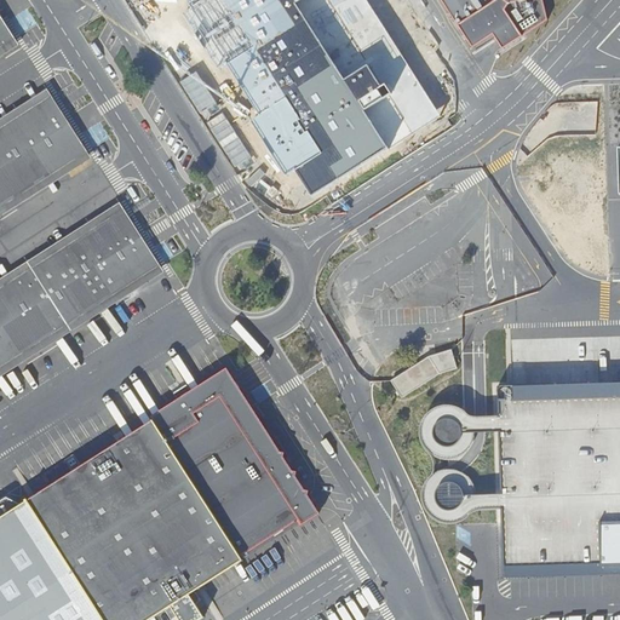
[(441,0),(474,49),(493,34),(506,26),(509,29),(515,26),(522,36),(547,21),(537,5),(534,0),(441,0)]
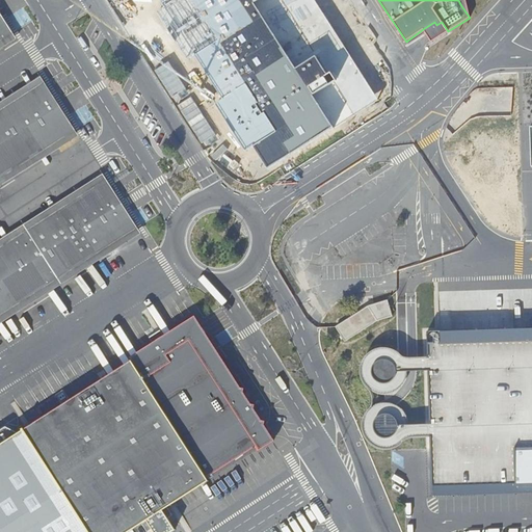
[(0,12),(0,40),(12,32),(0,12)]
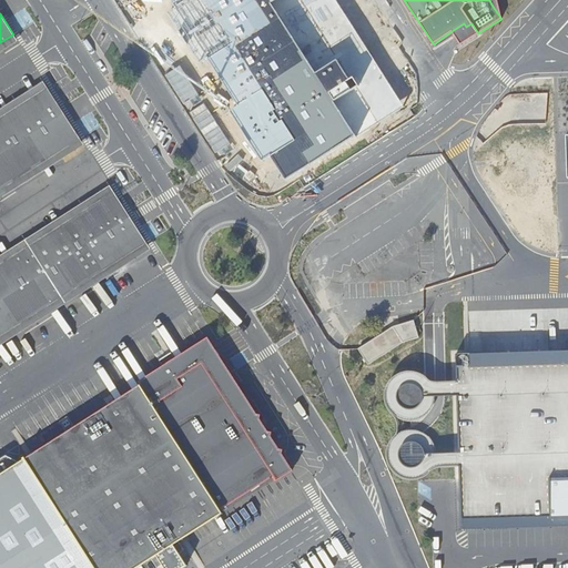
[(464,23),(452,31),(462,46),(478,33),(472,23),(466,27),(464,23)]
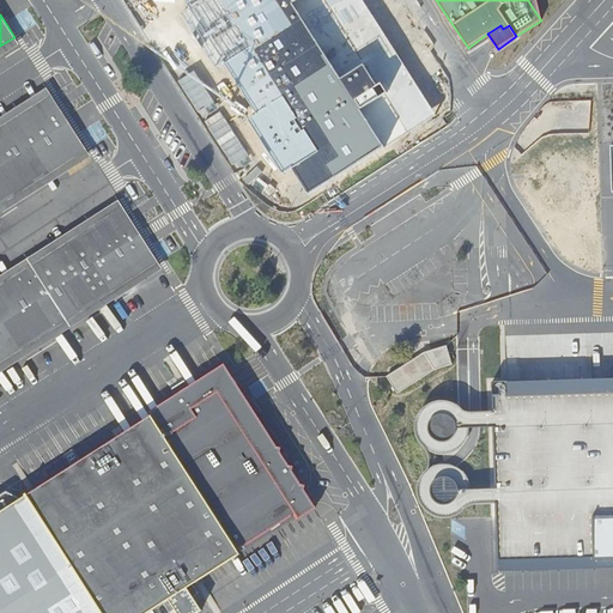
[(14,37),(0,46),(0,56),(19,44),(14,37)]
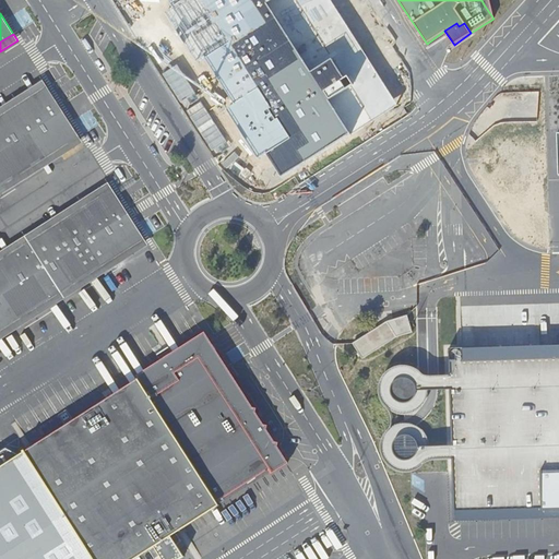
[(0,107),(0,117),(47,87),(43,81),(0,107)]
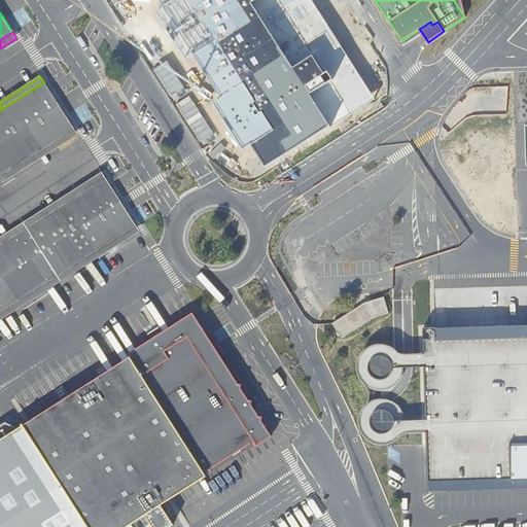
[(44,82),(0,110),(0,175),(74,129),(44,82)]
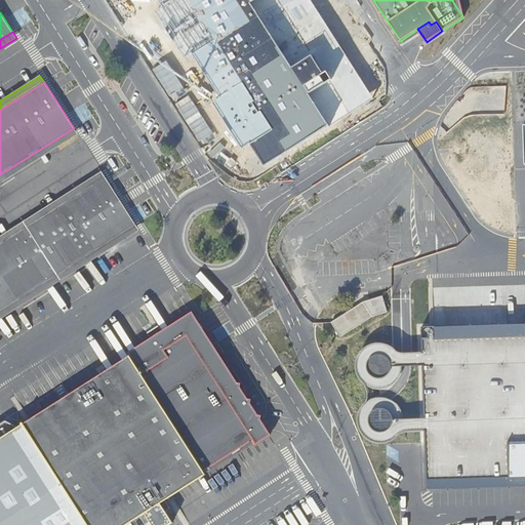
[(74,128),(0,174),(0,185),(78,134),(74,128)]
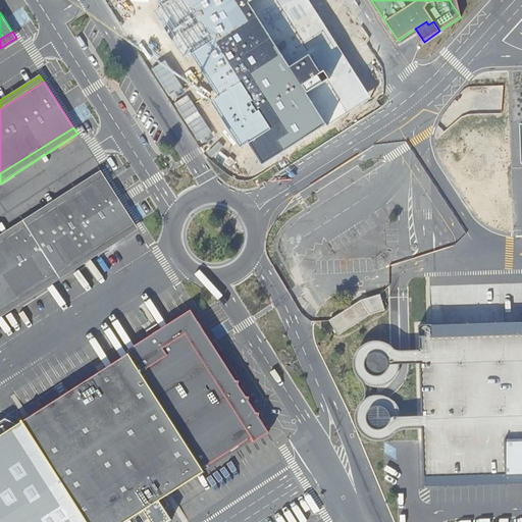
[(0,235),(0,244),(105,177),(101,170),(0,235)]
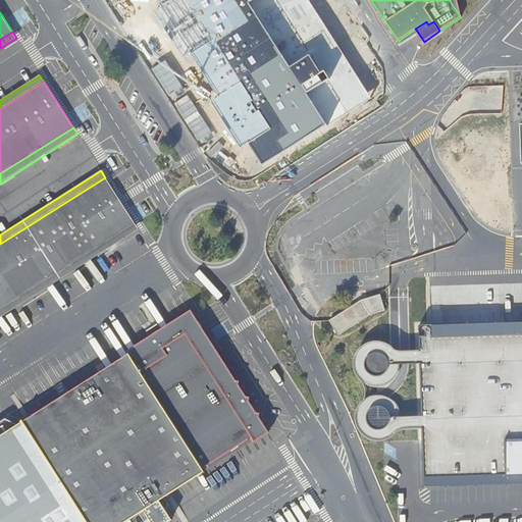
[(105,177),(0,244),(0,308),(135,223),(105,177)]
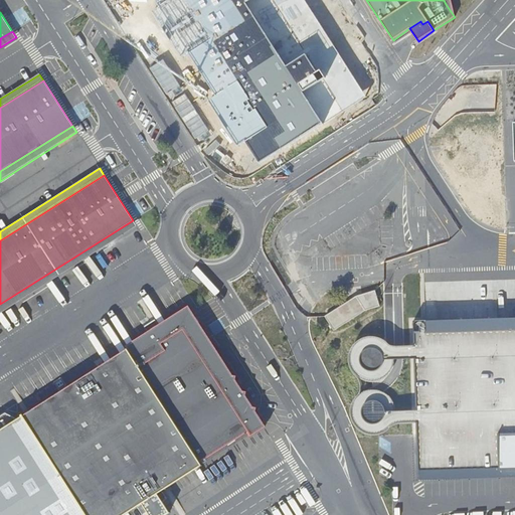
[(133,220),(0,304),(0,313),(137,226),(133,220)]
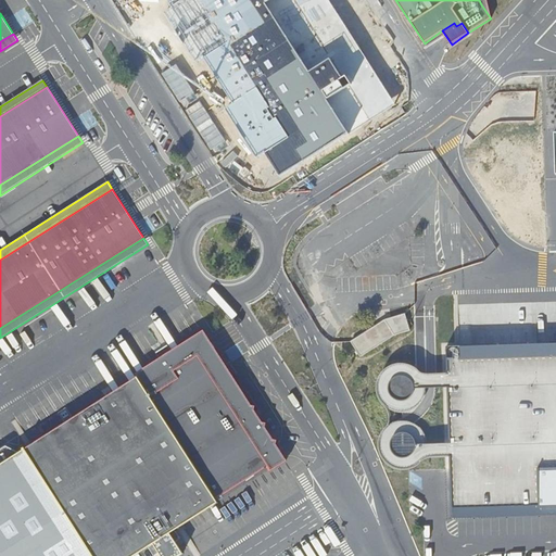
[(384,319),(351,341),(361,357),(394,336),(411,331),(405,314),(384,319)]
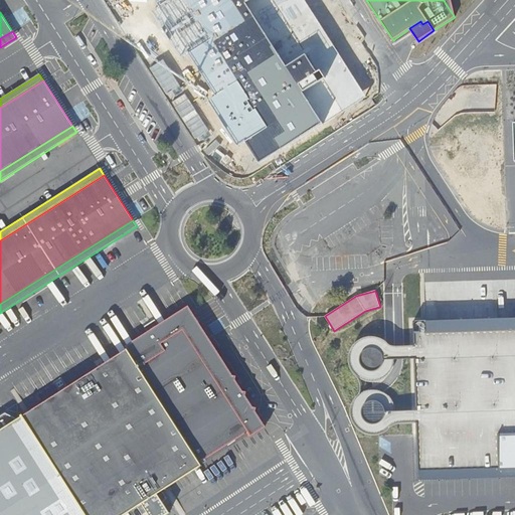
[(126,346),(128,349),(22,416),(17,419),(6,413),(0,416),(0,514),(124,514),(142,504),(149,514),(165,514),(169,513),(158,494),(201,466),(200,463),(248,432),(263,422),(246,395),(247,391),(243,390),(189,306),(160,324),(157,319),(146,326),(149,331),(126,346)]
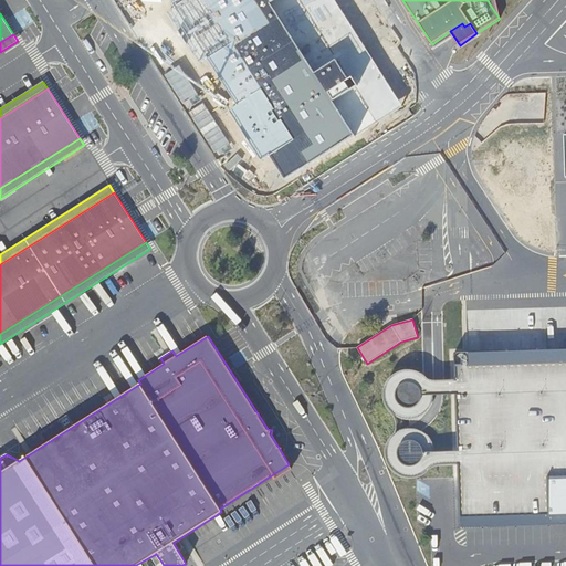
[(565,346),(457,349),(460,514),(565,511),(565,346)]
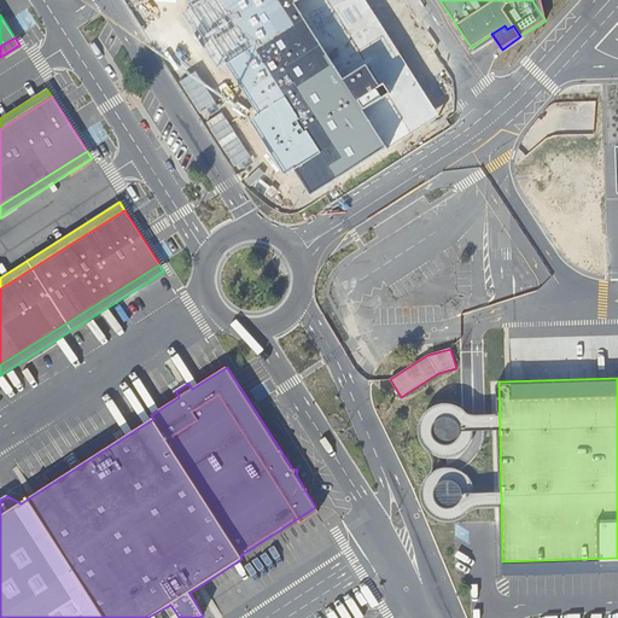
[(315,507),(298,518),(302,523),(319,512),(315,507)]
